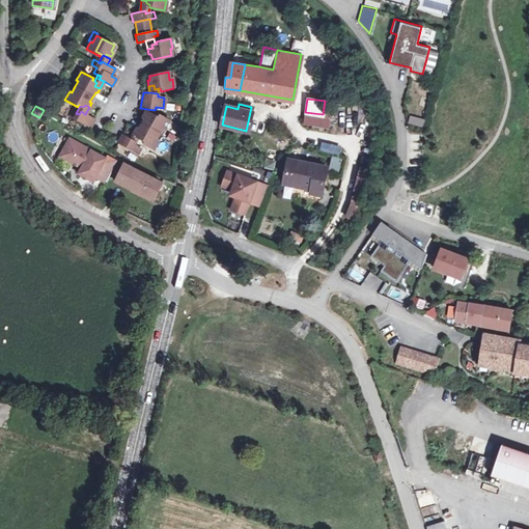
[(79,114),(76,113),(73,111),(70,115),(89,126),(93,118),(85,114),(81,111),(79,114)]
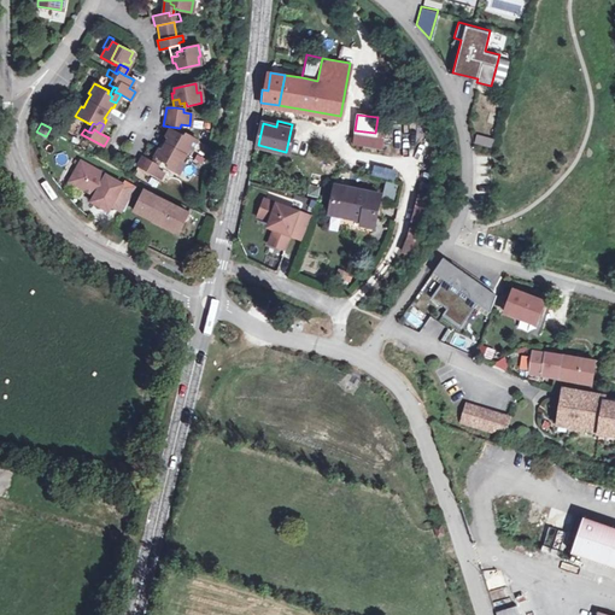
[(362,144),(364,132),(355,130),(353,129),(351,141),(362,144)]
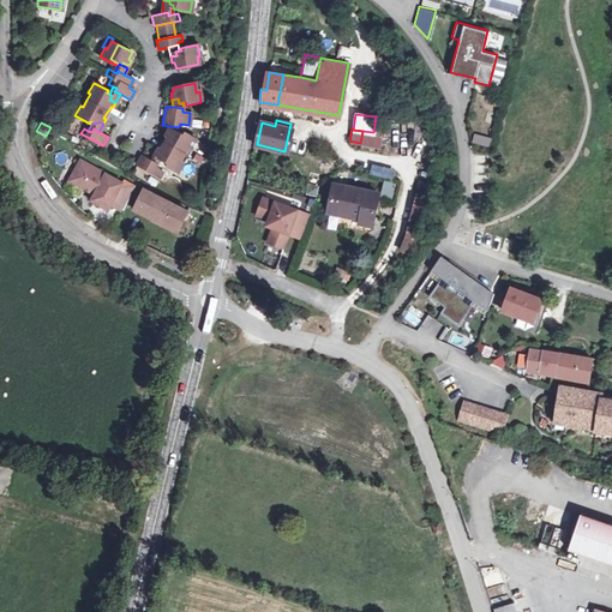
[(167,131),(163,136),(167,138),(160,149),(157,148),(155,153),(160,155),(159,157),(162,161),(165,161),(162,165),(177,172),(181,162),(179,161),(184,155),(186,148),(190,149),(195,139),(181,132),(179,135),(173,132),(172,135),(167,131)]
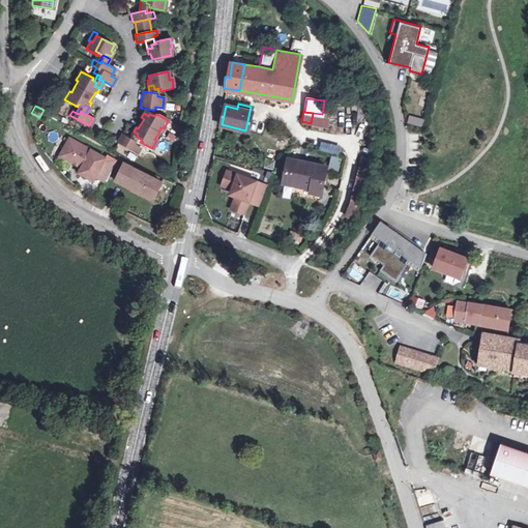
[(406,114),(405,122),(420,125),(422,117),(406,114)]
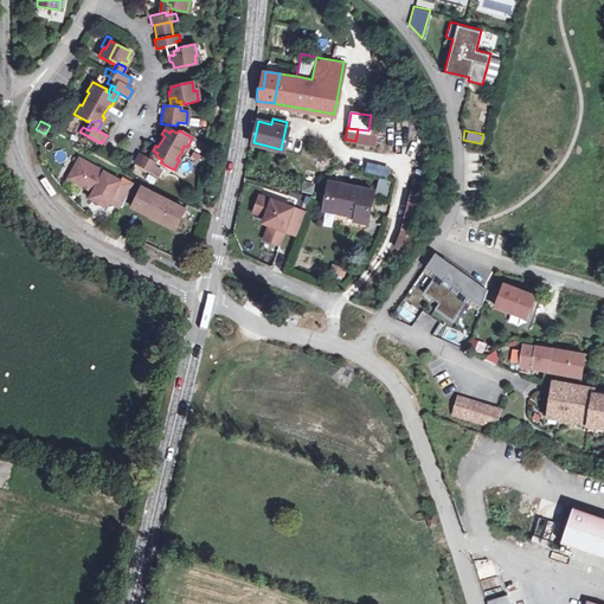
[(155,167),(160,159),(156,155),(158,153),(153,151),(148,159),(154,162),(152,165),(155,167)]
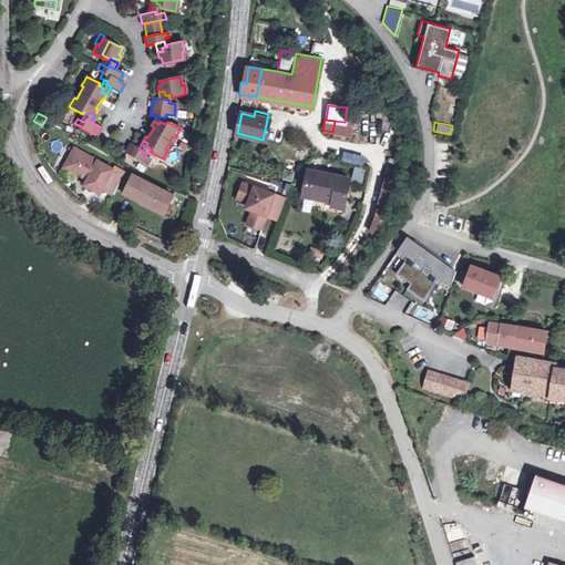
[(150,158),(145,156),(142,154),(144,152),(139,149),(130,144),(125,152),(146,163),(150,158)]
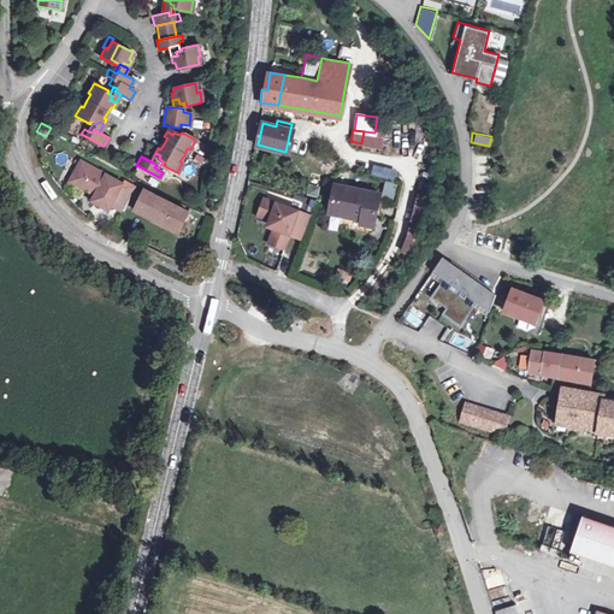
[(111,202),(122,183),(80,160),(68,181),(93,194),(90,200),(107,210),(111,202)]
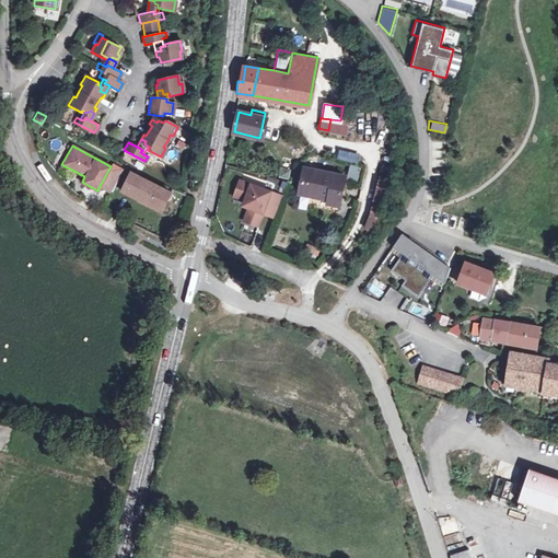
[(344,177),(356,179),(359,166),(347,163),(344,177)]
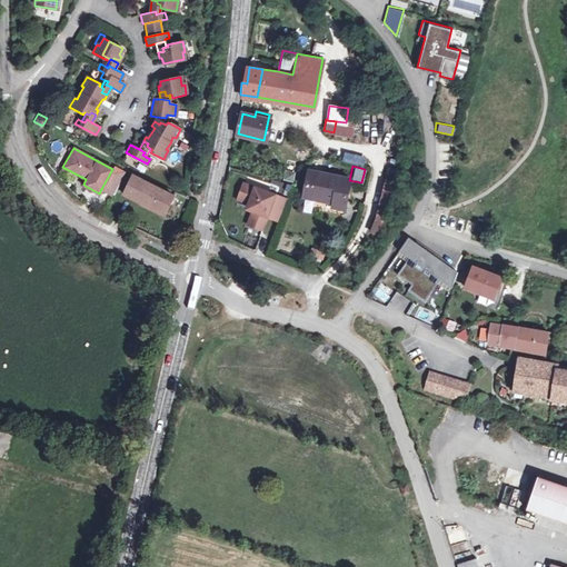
[(120,173),(112,169),(102,187),(111,191),(120,173)]
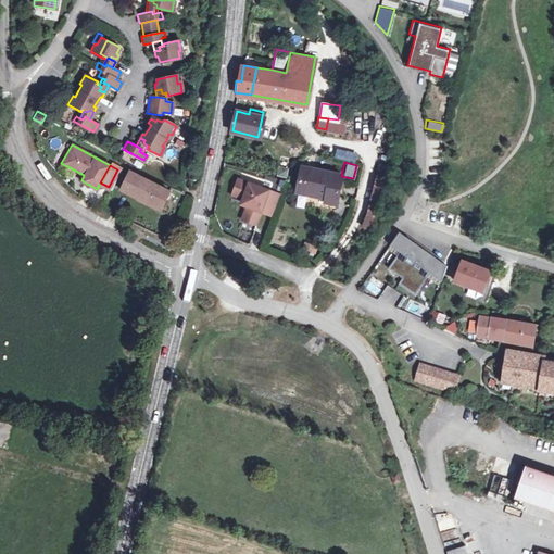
[(341,174),(301,165),(296,190),(325,197),(324,201),(335,203),(341,174)]
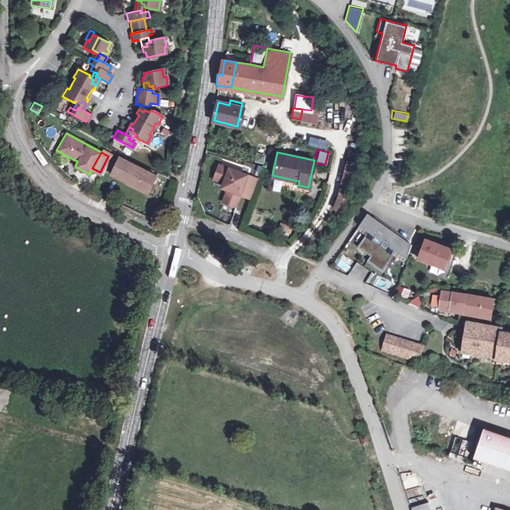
[(110,173),(147,191),(155,175),(119,156),(110,173)]
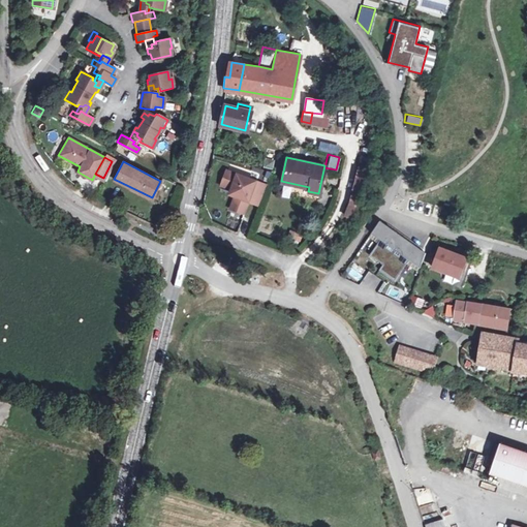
[(226,168),(221,180),(231,184),(229,189),(233,193),(234,194),(229,207),(243,211),(247,199),(258,204),(267,184),(226,168)]
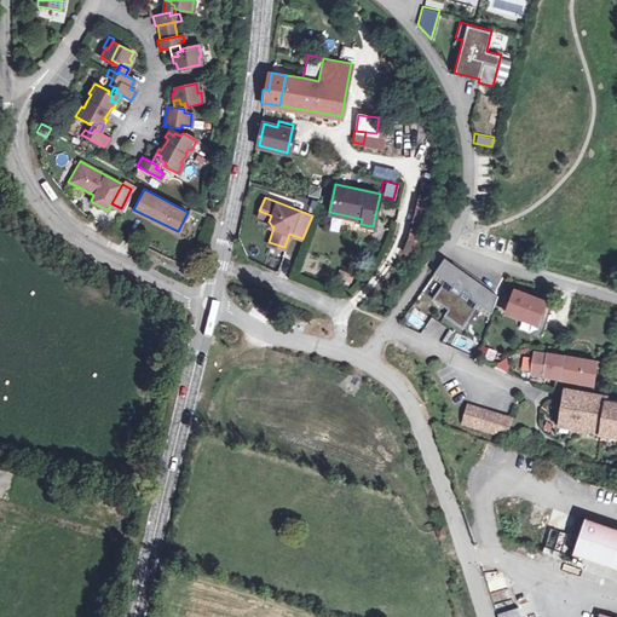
[(443,257),(433,271),(444,280),(432,297),(448,309),(443,315),(461,327),(478,304),(490,312),(497,294),(443,257)]
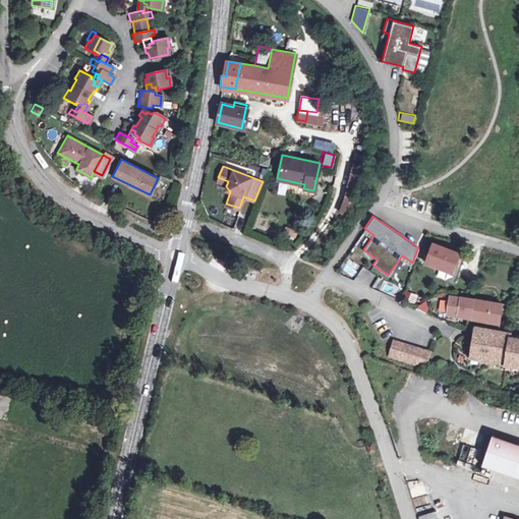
[(457,253),(433,243),(425,262),(450,272),(457,253)]
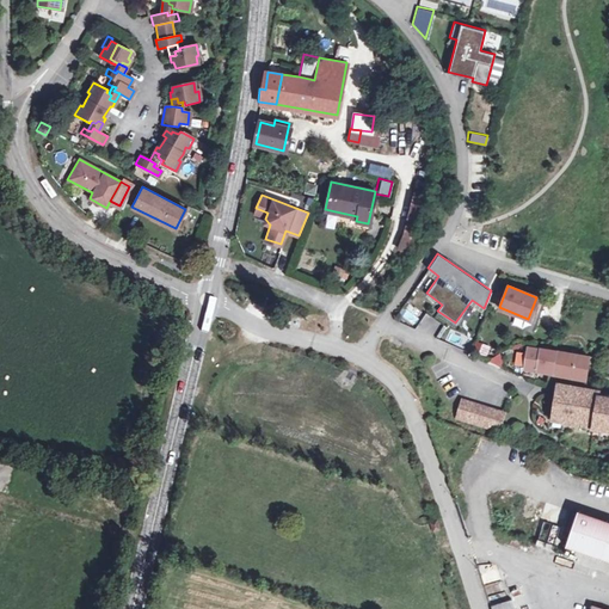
[(435,332),(441,337),(448,327),(442,323),(435,332)]
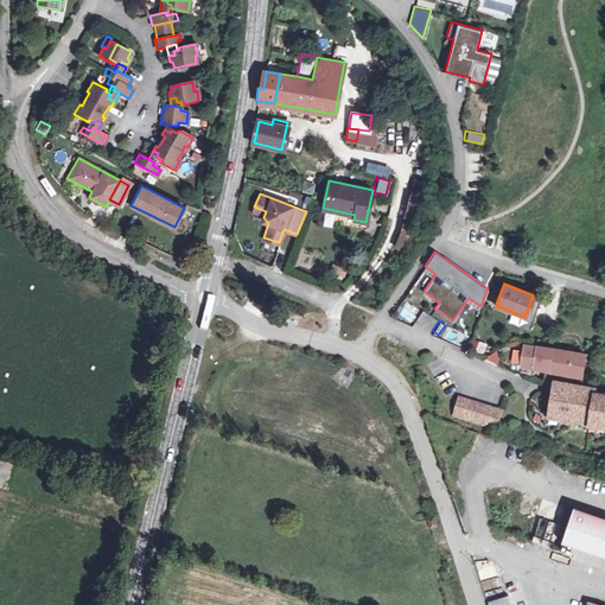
[(441,337),(457,342),(460,329),(444,325),(441,337)]
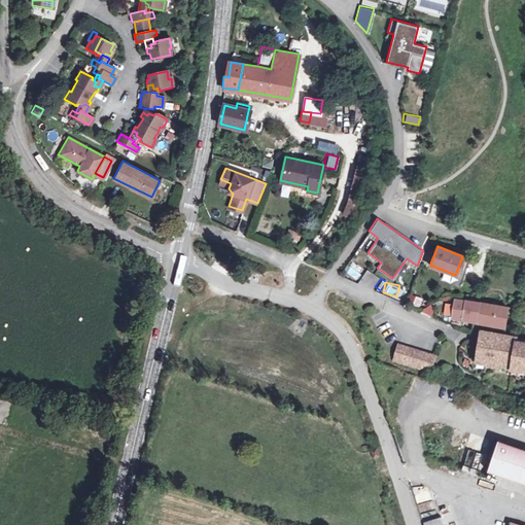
[(416,304),(418,296),(409,294),(408,302),(416,304)]
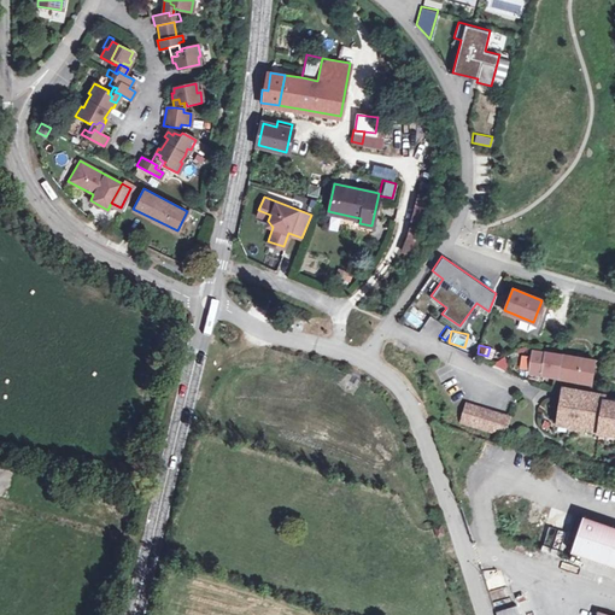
[(543,374),(556,378),(560,353),(532,349),(528,372),(543,374)]
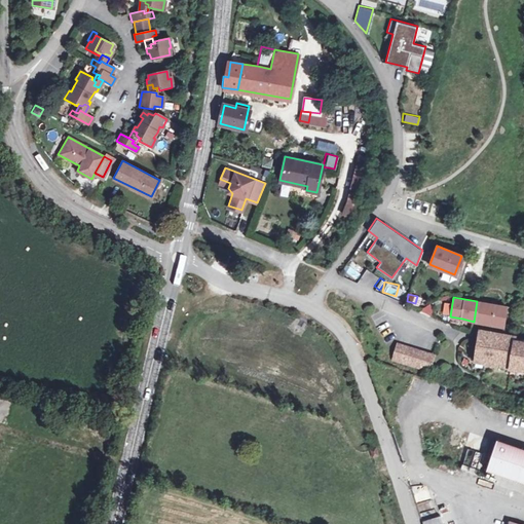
[(507,306),(494,304),(495,301),(490,300),(490,303),(477,301),(474,322),(503,327),(506,311),(507,306)]
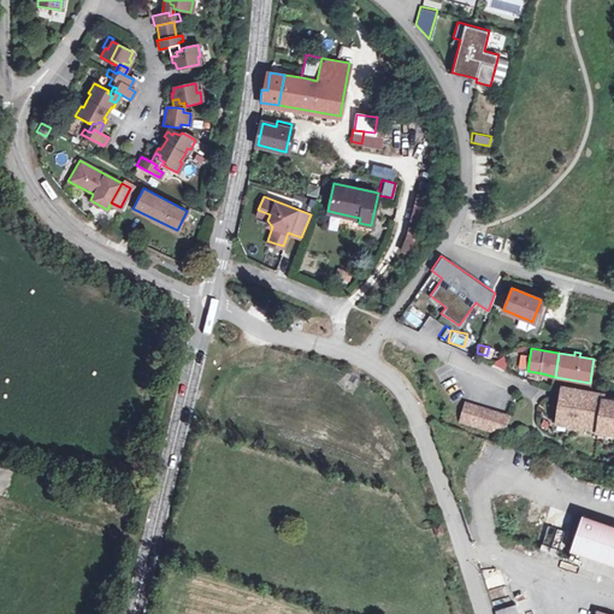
[(561,387),(556,418),(566,419),(565,424),(613,431),(613,401),(602,400),(602,394),(589,391),(561,387)]
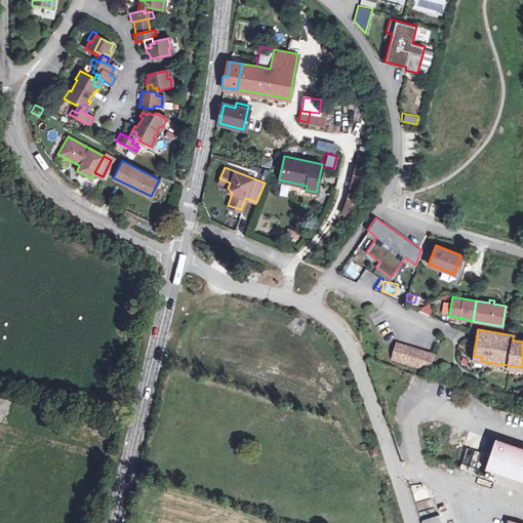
[(432,353),(396,340),(391,356),(427,367),(432,353)]
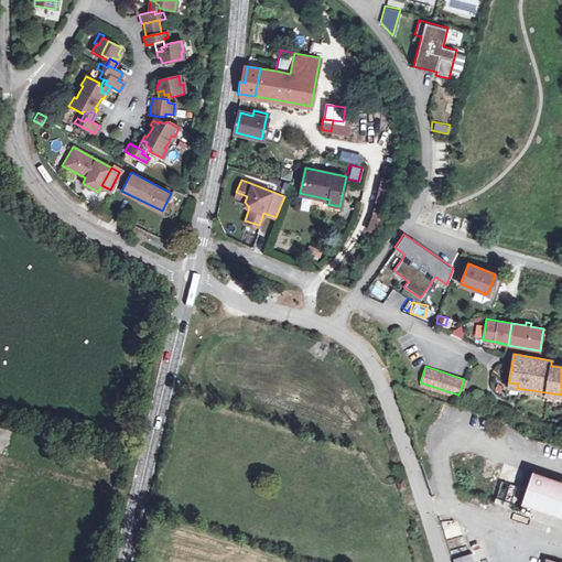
[(519,504),(522,505),(532,473),(530,472),(519,504)]
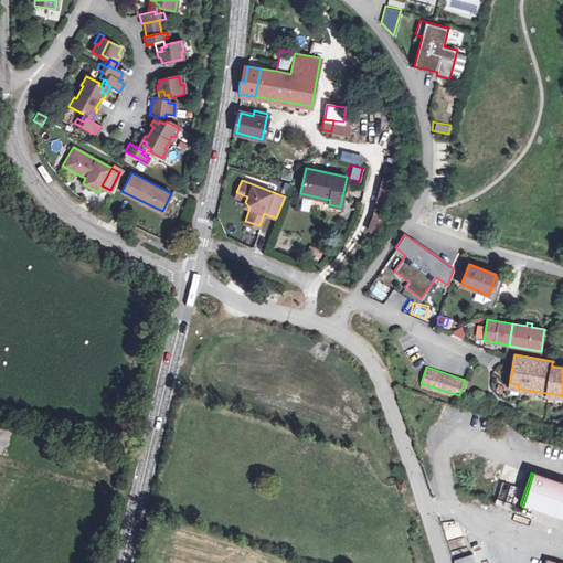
[(551,488),(553,480),(533,474),(523,506),(546,514),(551,488)]
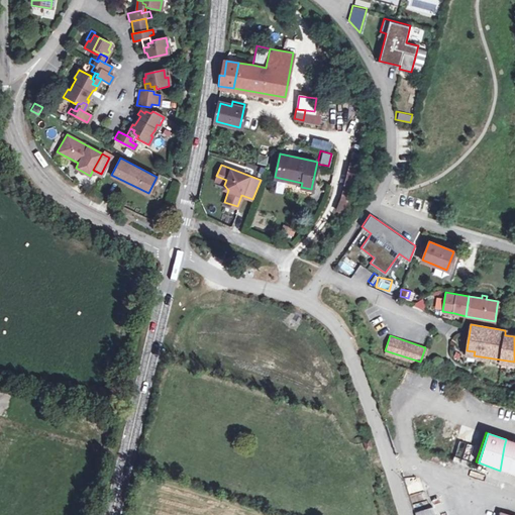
[(504,446),(500,471),(514,475),(514,441),(506,439),(504,446)]
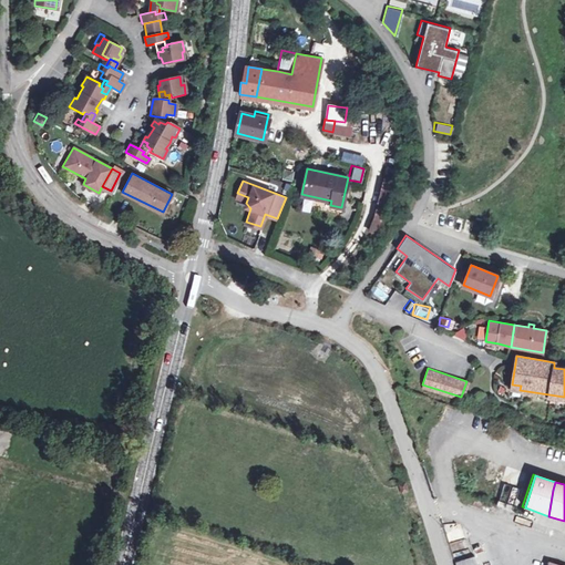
[(447,538),(461,536),(458,521),(443,523),(447,538)]
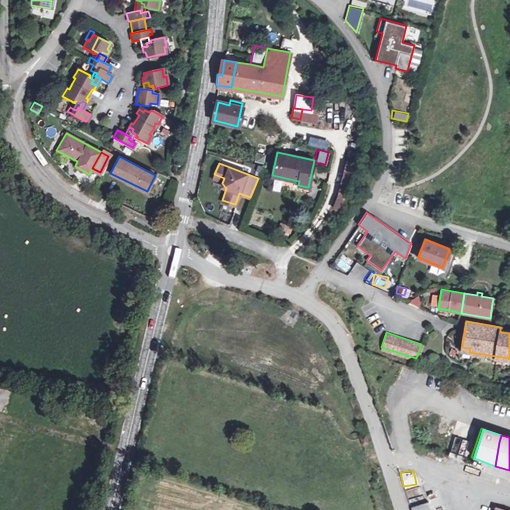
[(409,509),(428,509),(426,501),(408,506),(409,509)]
